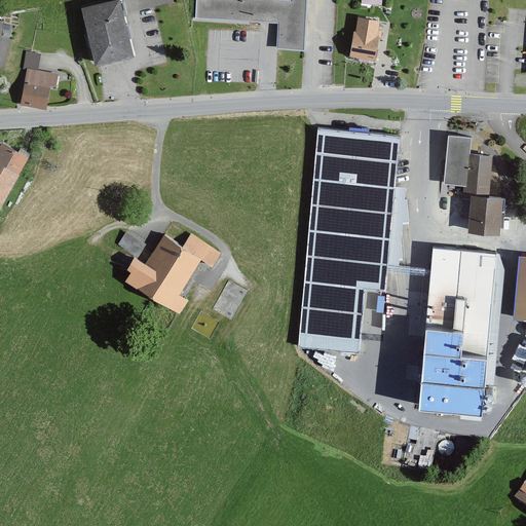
[(134,55),(119,0),(118,0),(82,9),(96,65),(134,55)]
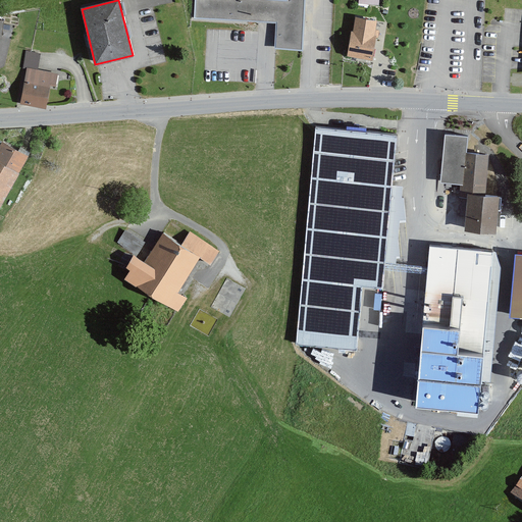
[(275,49),(302,51),(305,0),(194,0),(194,20),(276,25),(275,49)]
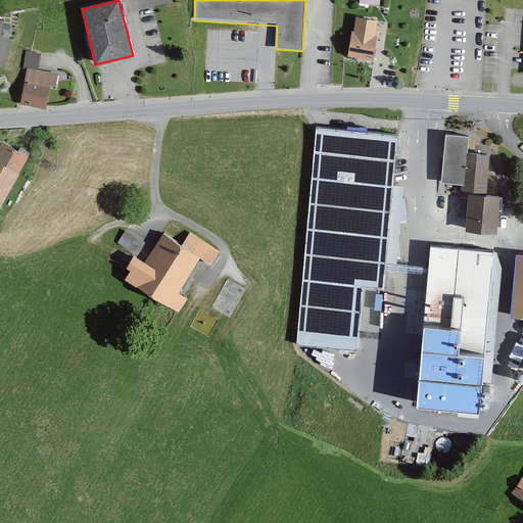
[(376,35),(378,20),(355,17),(353,32),(351,32),(348,56),(374,60),(377,35),(376,35)]
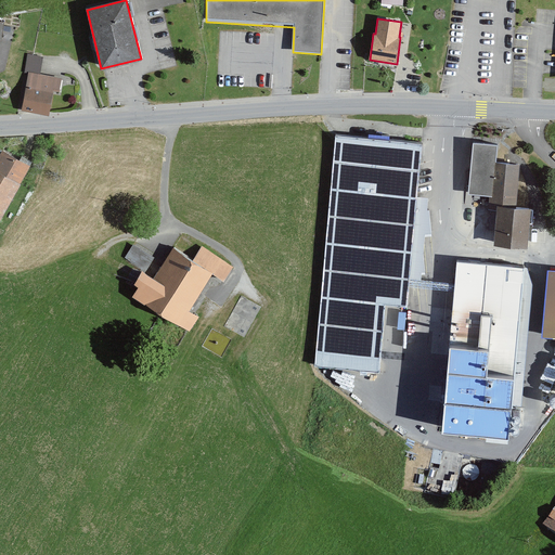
[(59,92),(61,79),(39,75),(42,59),(27,55),(23,74),(27,75),(21,108),(49,114),(51,91),(59,92)]
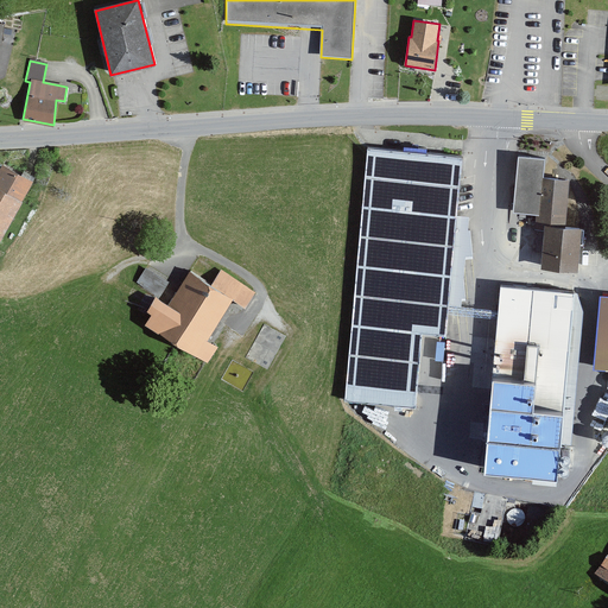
[(461,157),(368,147),(344,401),(415,407),(422,333),(445,335),(449,304),(461,305),(469,216),(456,215),(461,157)]
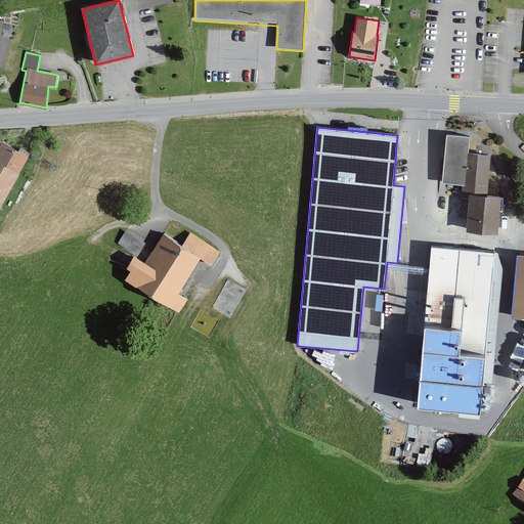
[(470,137),(447,135),(442,183),(462,185),(461,199),(469,199),(466,231),(497,234),(501,198),(486,195),(491,156),(468,154),(470,137)]
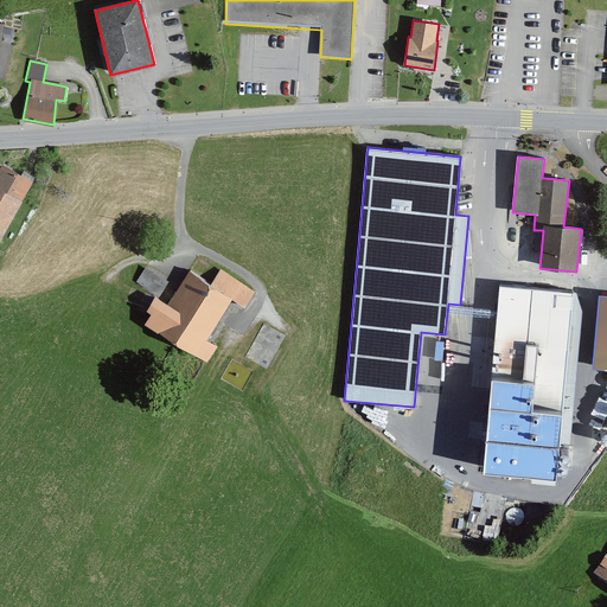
[(0,240),(32,180),(1,165),(0,167),(0,240)]
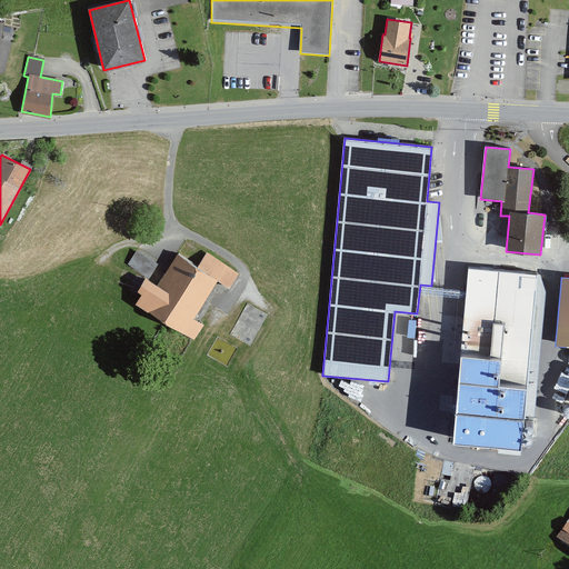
[(239,275),(206,253),(197,268),(177,255),(167,270),(137,250),(127,266),(147,279),(138,292),(142,296),(136,306),(195,343),(205,327),(195,320),(219,282),(229,289),(239,275)]
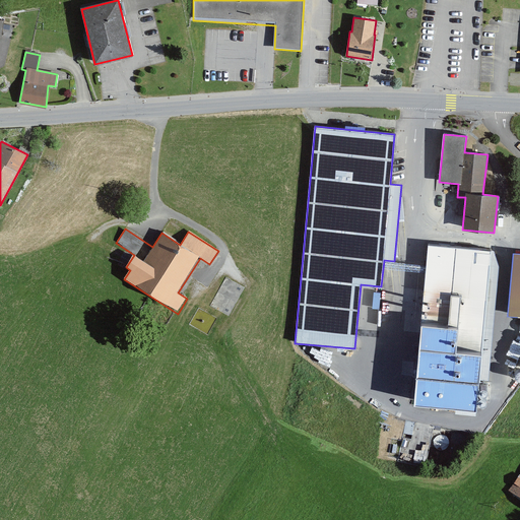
[(499,267),(492,251),(430,245),(415,401),(441,403),(441,407),(479,411),(486,404),(499,267)]
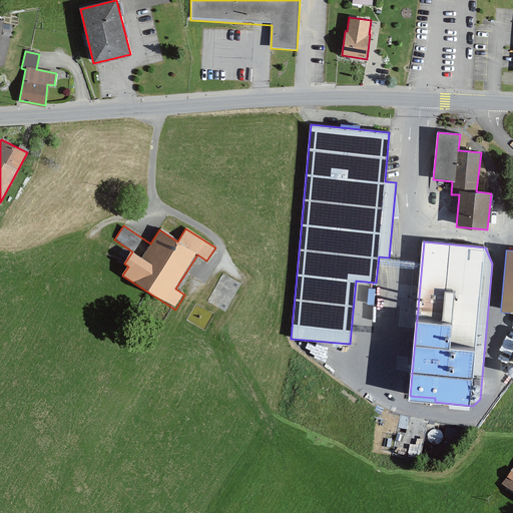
[(512,250),(507,250),(502,312),(512,312),(512,250)]
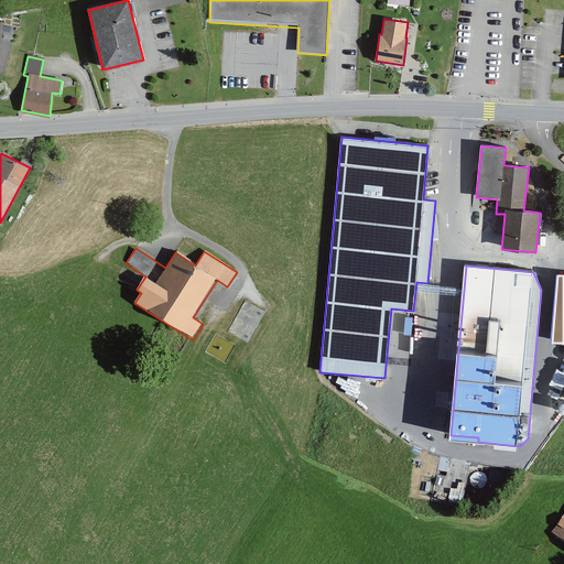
[(563,518),(552,533),(563,543),(563,518)]
